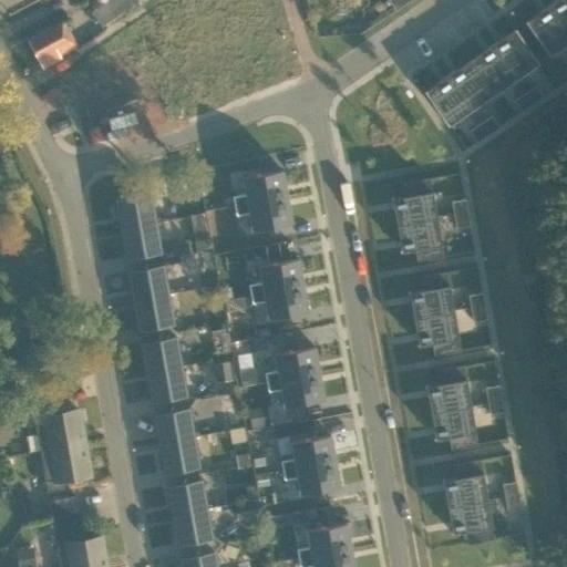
[(566,32),(566,0),(555,0),(548,6),(566,32)]
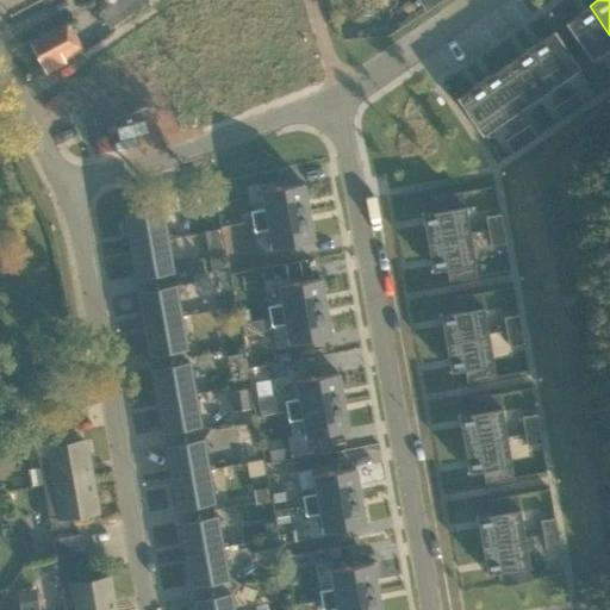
[(591,57),(609,44),(609,35),(590,6),(566,22),(591,57)]
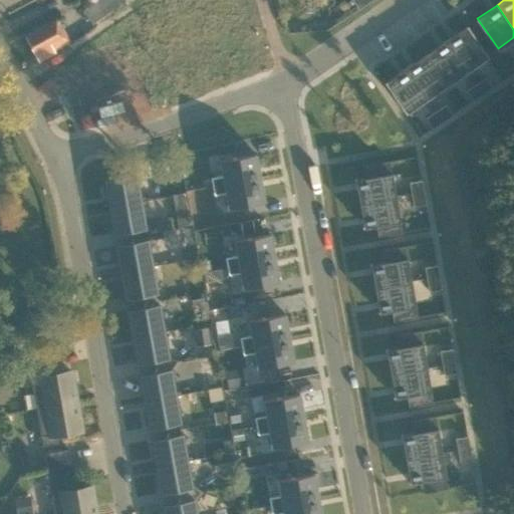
[(39,25),(23,34),(36,57),(77,35),(63,9),(38,22),(39,25)]
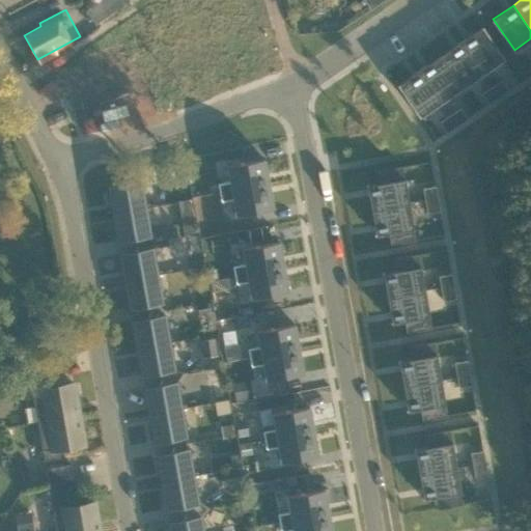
[(481,27),(460,42),(481,73),(503,58),(481,27)]
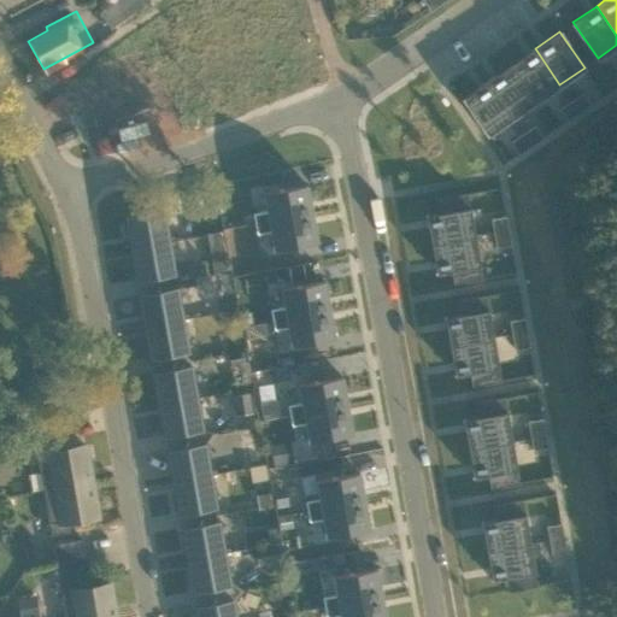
[(535,101),(559,84),(535,48),(511,64),(535,101)]
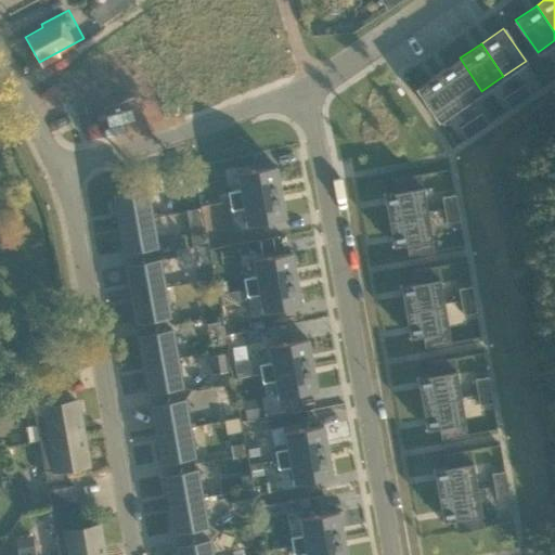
[(460,106),(481,91),(460,57),(438,73),(460,106)]
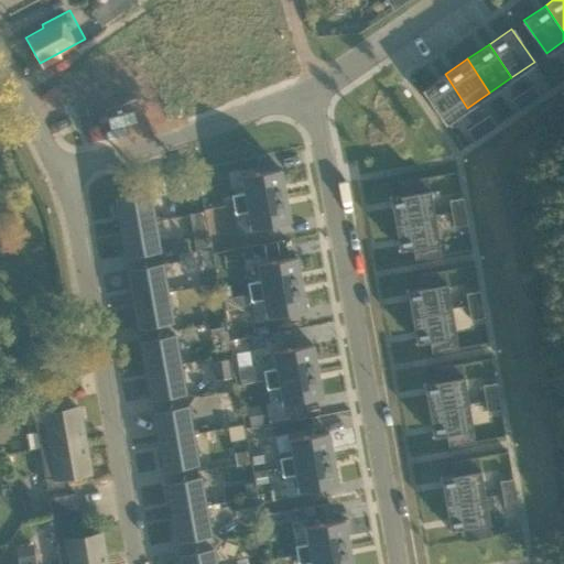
[(445,122),(467,108),(445,74),(423,89),(445,122)]
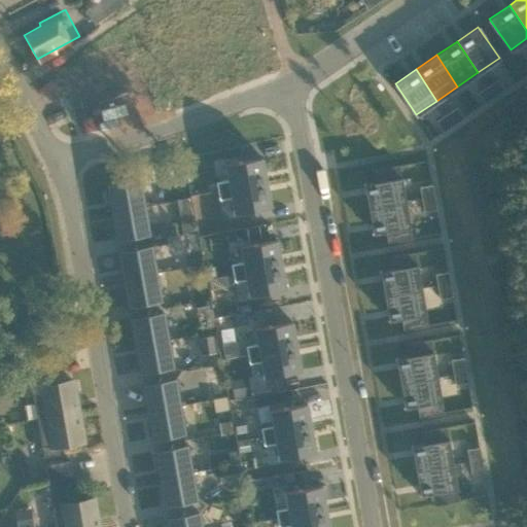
[(497,78),(487,85),(494,96),(504,90),(504,89),(497,78)]
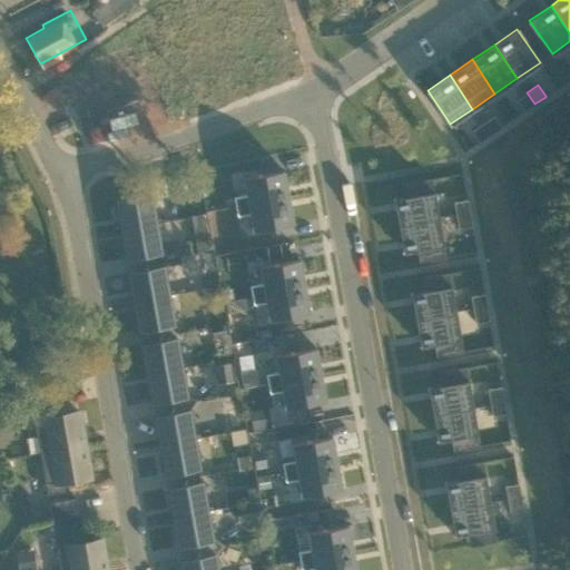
[(527,92),(516,100),(523,111),(534,104),(527,92)]
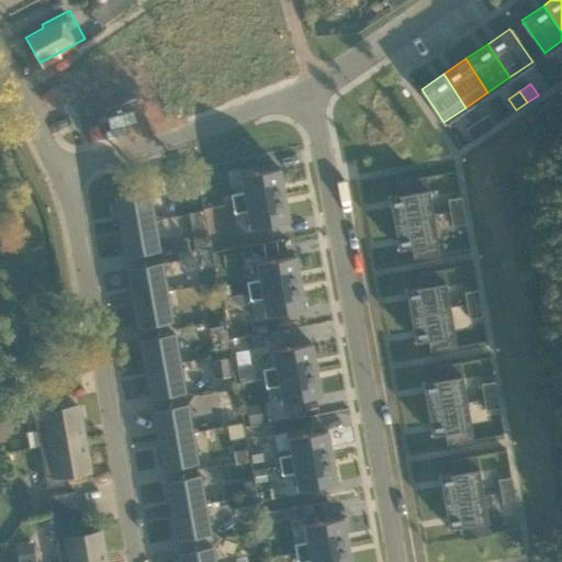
[(486,114),(475,122),(483,133),(494,125),(486,114)]
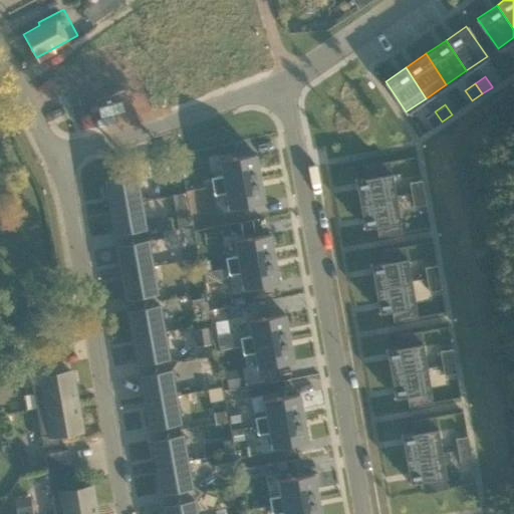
[(435,111),(425,117),(432,127),(442,121),(435,111)]
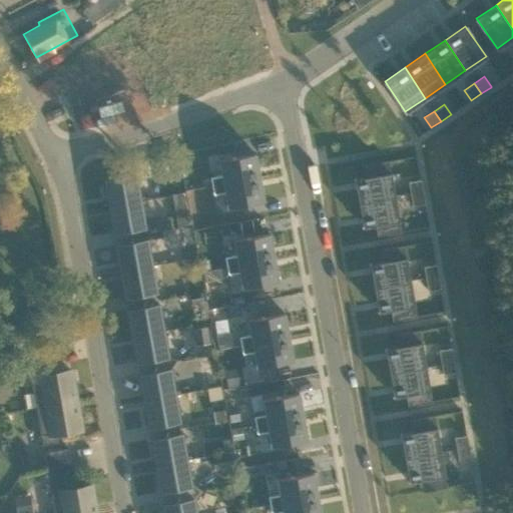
[(223,173),(210,175),(212,184),(263,175),(258,152),(220,159),(223,173)]
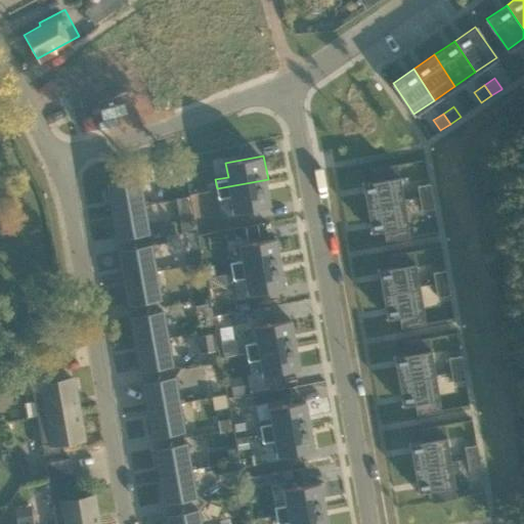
[(374,180),(361,182),(366,207),(403,201),(396,164),(372,168),(374,180)]
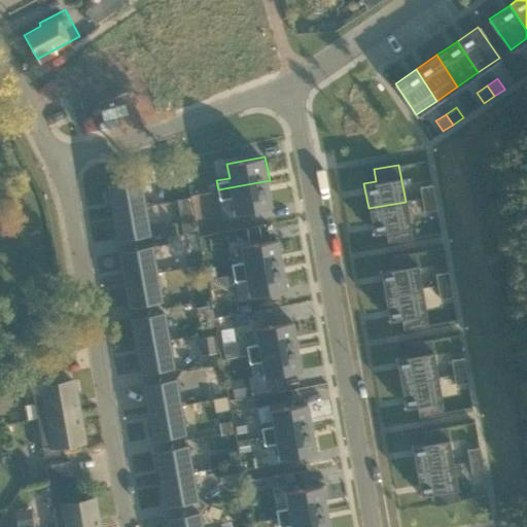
[(107,185),(112,211),(144,206),(139,180),(107,185)]
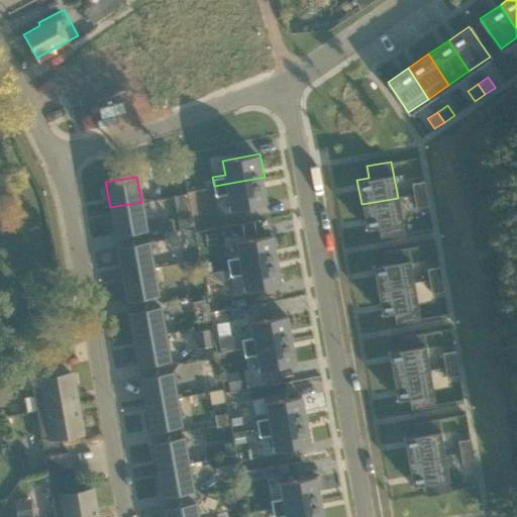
[(265,177),(214,186),(216,195),(227,193),(230,208),(269,200),(265,177)]
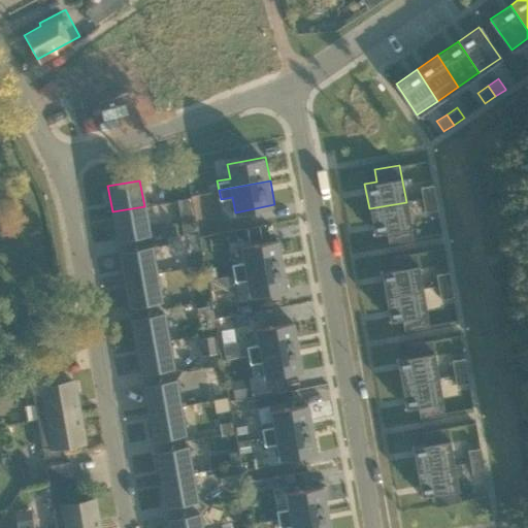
[(432,185),(420,187),(422,199),(435,197),(433,185),(432,185)]
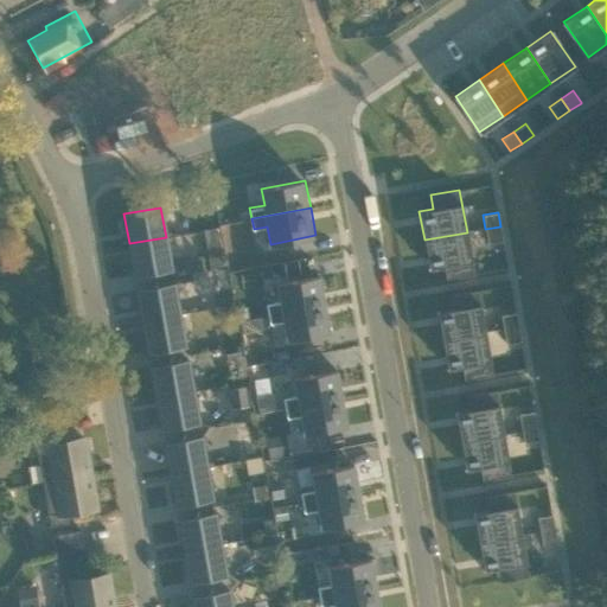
[(205,229),(211,267),(223,264),(217,227),(205,229)]
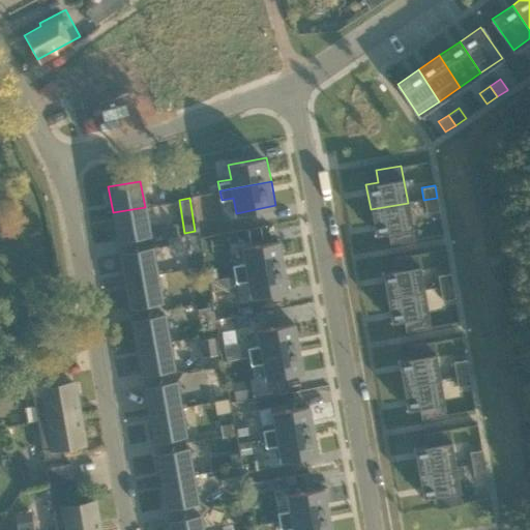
[(437,198),(423,200),(427,212),(439,210),(437,198)]
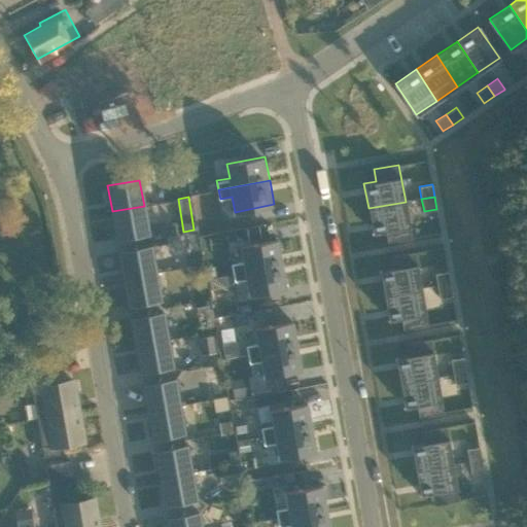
[(406,202),(369,208),(373,234),(385,231),(387,243),(412,239),(406,202)]
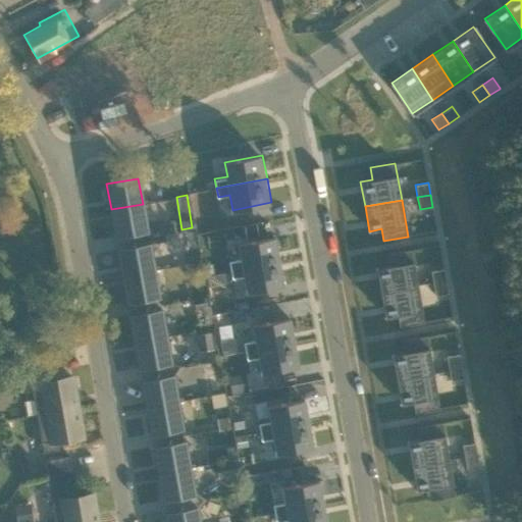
[(147,229),(143,204),(111,209),(115,236),(147,229)]
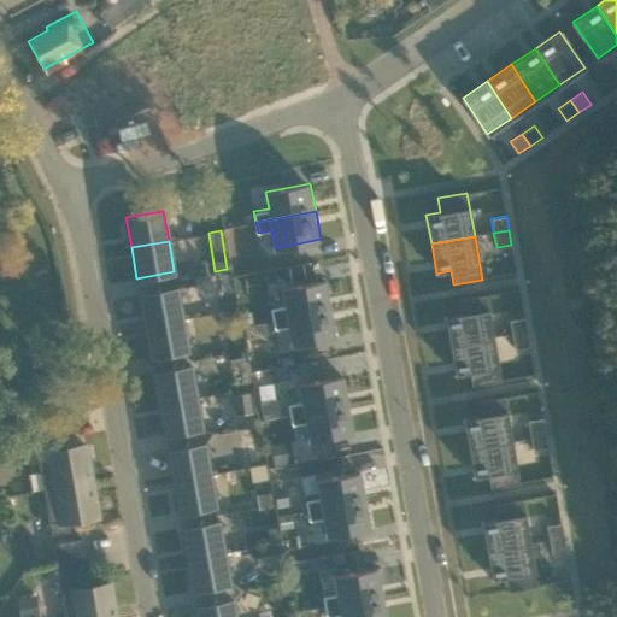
[(305,280),(304,265),(288,268),(291,281),(305,280)]
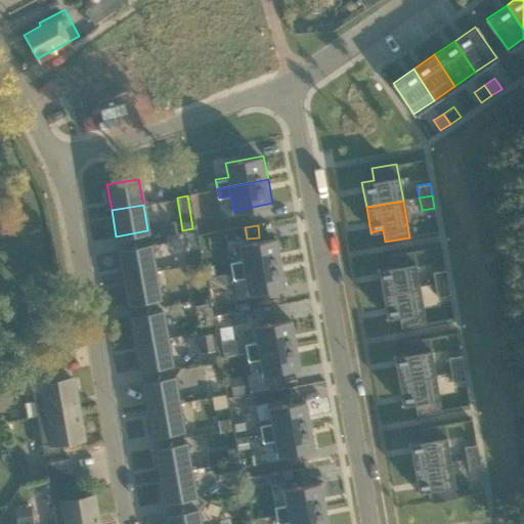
[(243,259),(230,262),(232,269),(282,260),(277,236),(239,244),(243,259)]
